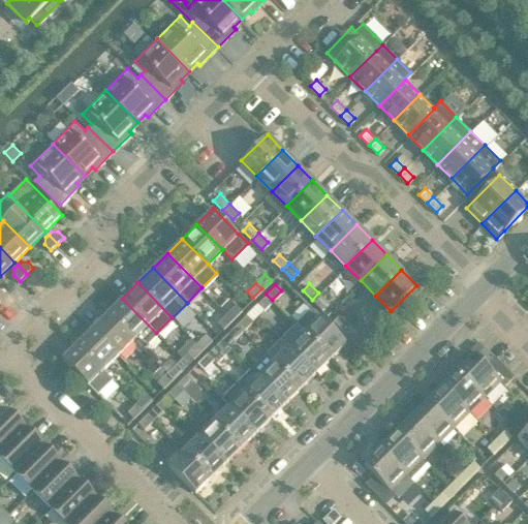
[(318,293),(312,300),(321,309),(328,302),(318,293)]
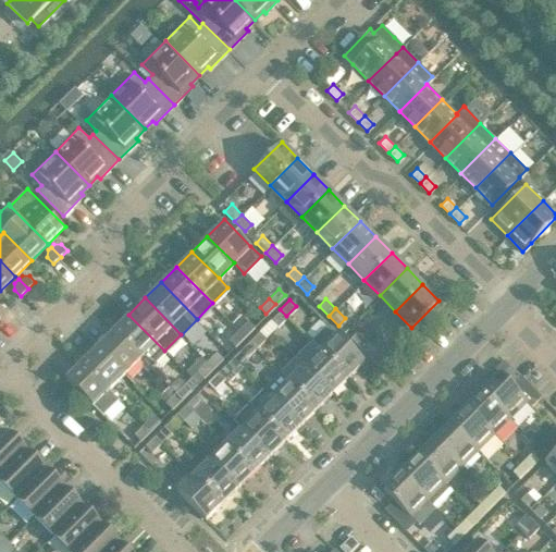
[(278,324),(286,316),(280,309),(271,318),(278,324)]
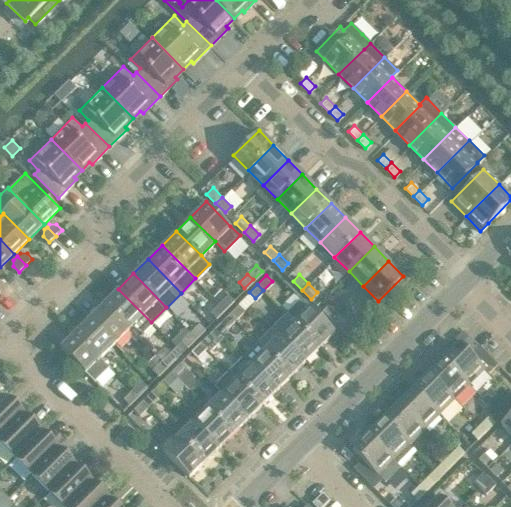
[(233,299),(228,294),(227,294),(220,287),(213,294),(220,302),(219,302),(225,308),(233,299)]
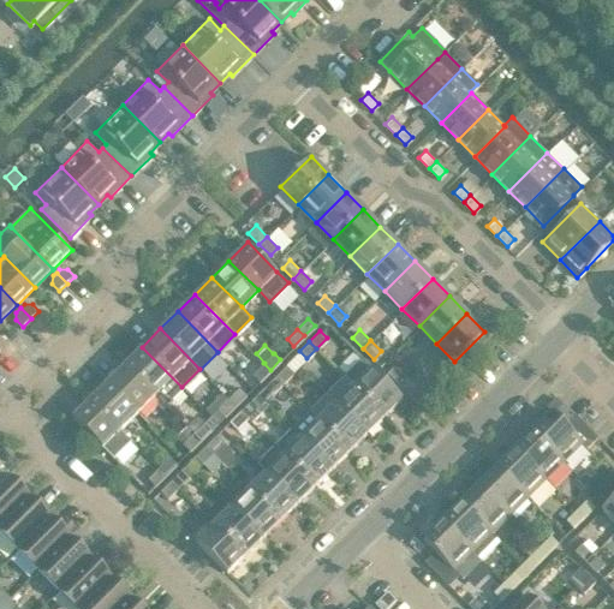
[(182,388),(182,387),(142,347),(125,364),(154,393),(165,404),(182,388)]
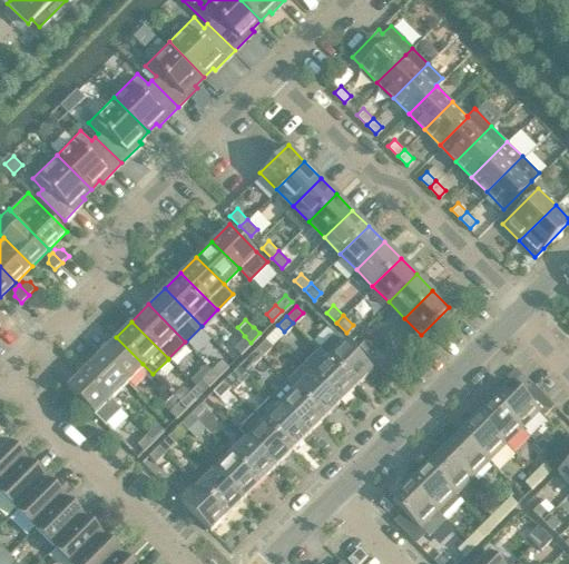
[(355,385),(372,368),(343,339),(333,329),(316,346),(355,385)]
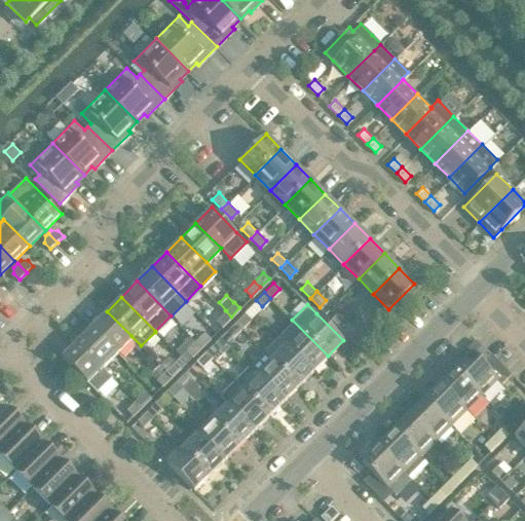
[(221,326),(231,317),(225,310),(215,321),(221,326)]
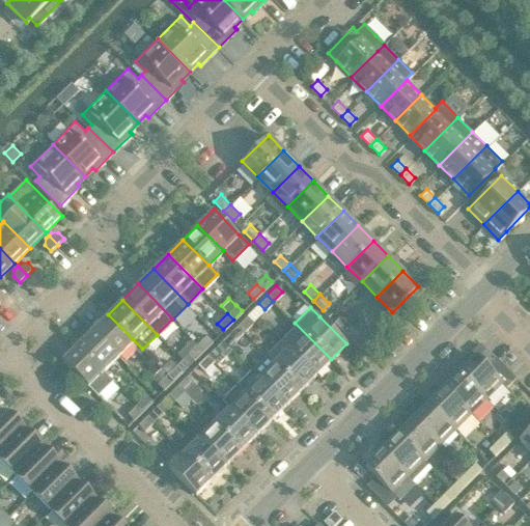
[(118,355),(133,339),(108,314),(92,329),(118,355)]
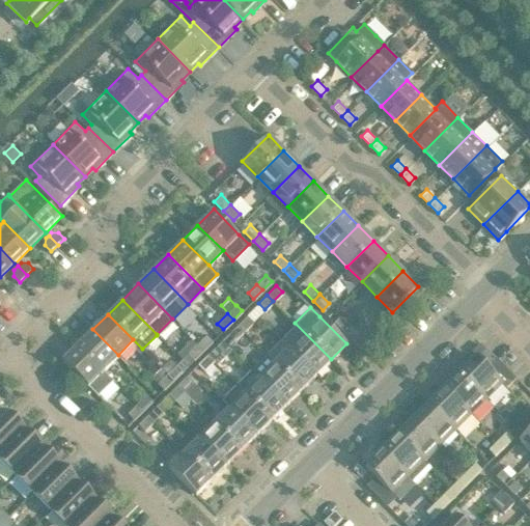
[(238,324),(244,330),(253,321),(247,314),(238,324)]
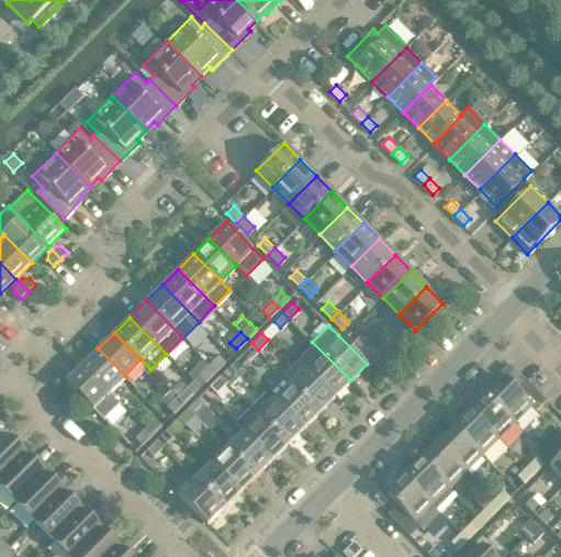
[(362,351),(370,343),(360,333),(352,341),(362,351)]
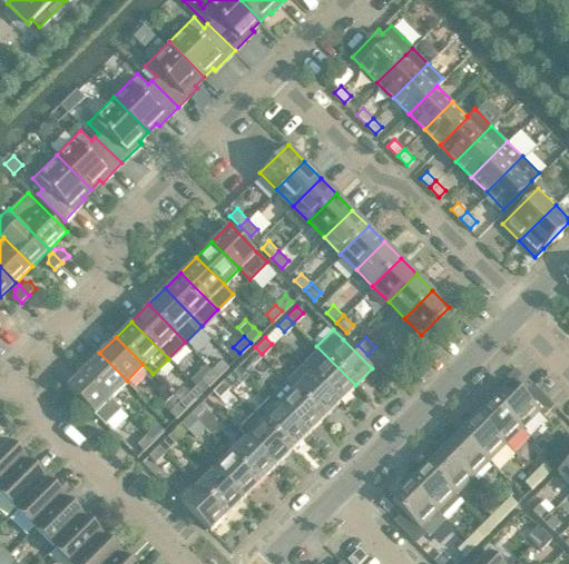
[(301,362),(340,401),(355,385),(316,346),(301,362)]
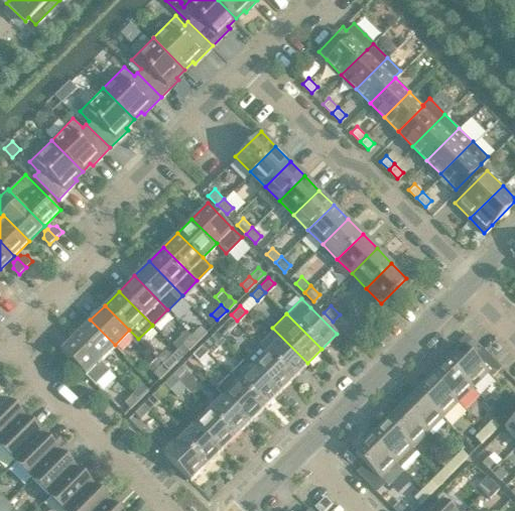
[(227,331),(237,321),(231,314),(221,325),(227,331)]
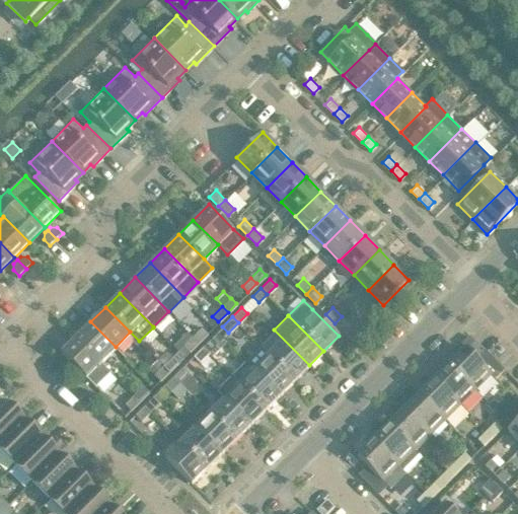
[(342,316),(335,323),(344,333),(351,325),(342,316)]
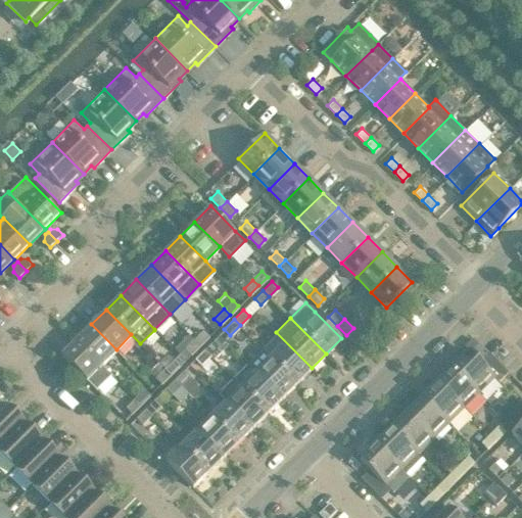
[(101,364),(116,349),(91,324),(77,339),(101,364)]
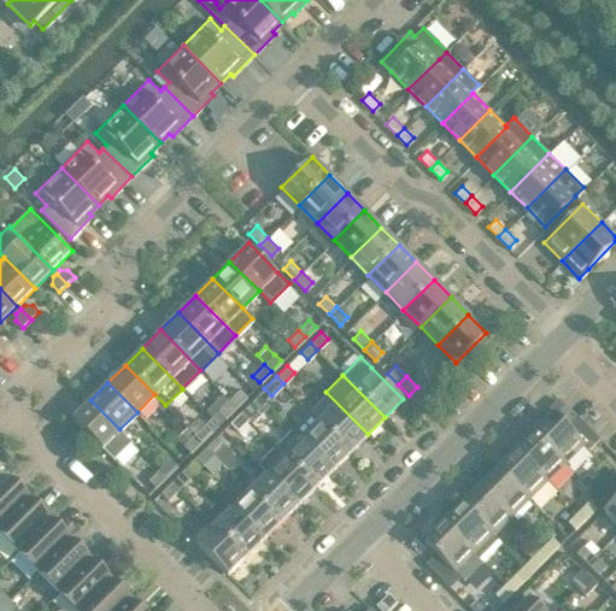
[(229,399),(236,406),(246,395),(240,388),(229,399)]
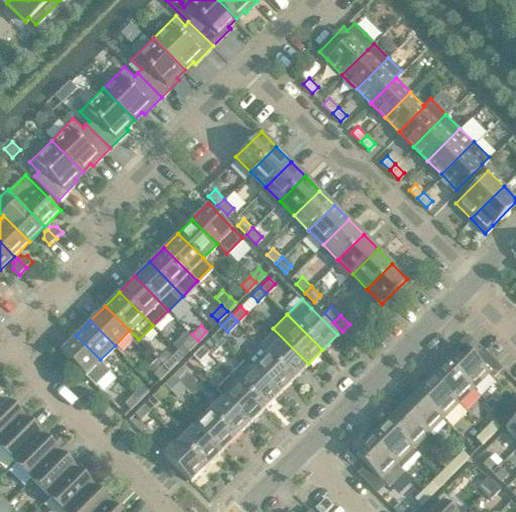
[(259,342),(294,378),(308,364),(273,328),(259,342)]
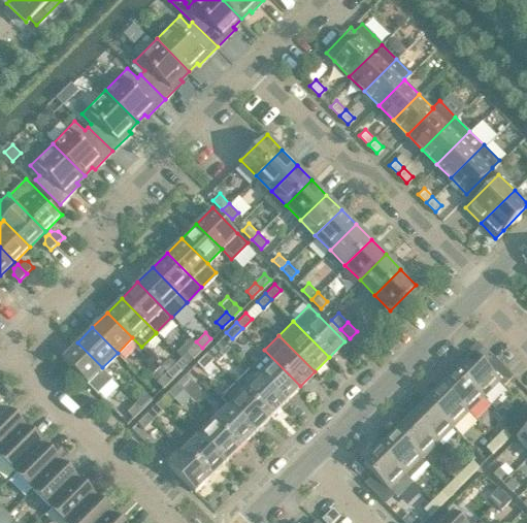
[(194,356),(202,348),(196,341),(188,350),(194,356)]
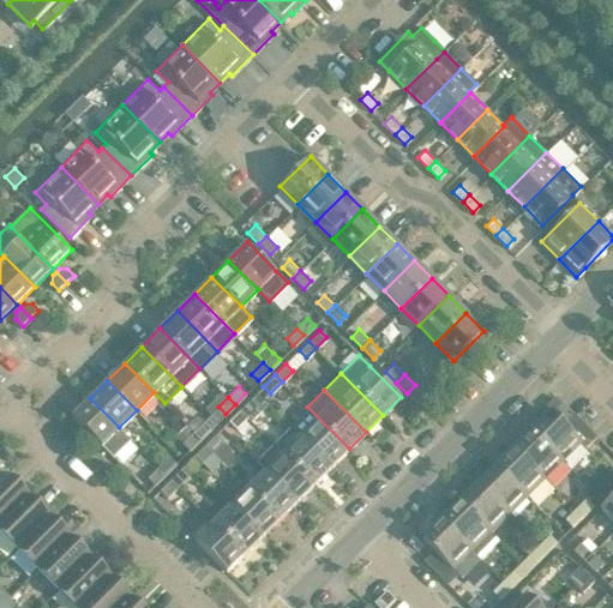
[(131,438),(119,427),(90,398),(72,415),(113,456),(131,438)]
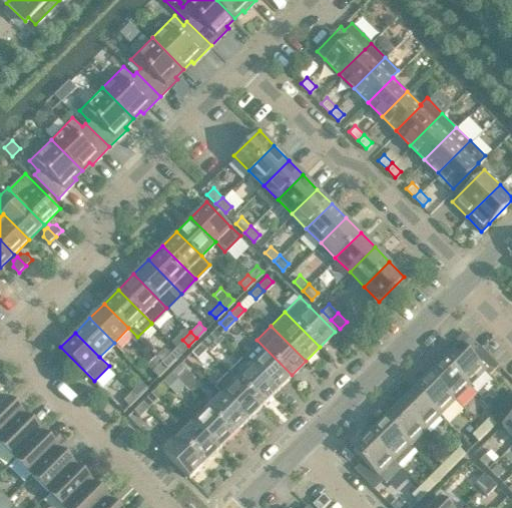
[(200,342),(206,348),(215,339),(209,333),(200,342)]
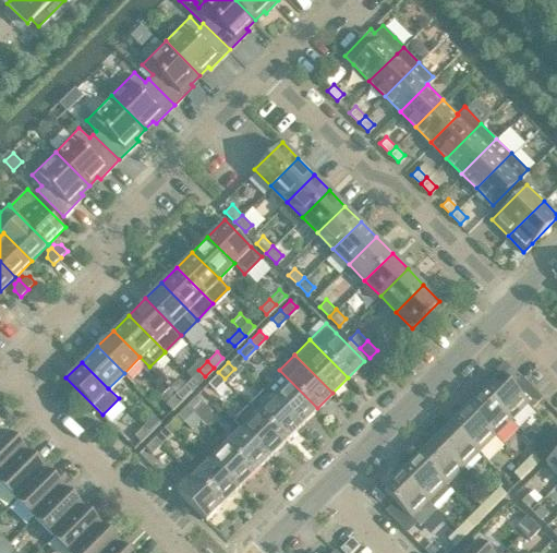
[(264,385),(301,423),(317,408),(279,370),(264,385)]
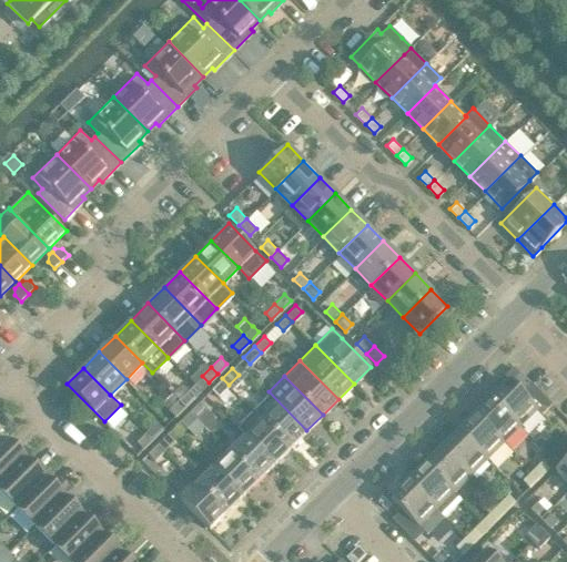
[(213,387),(220,394),(229,385),(222,378),(213,387)]
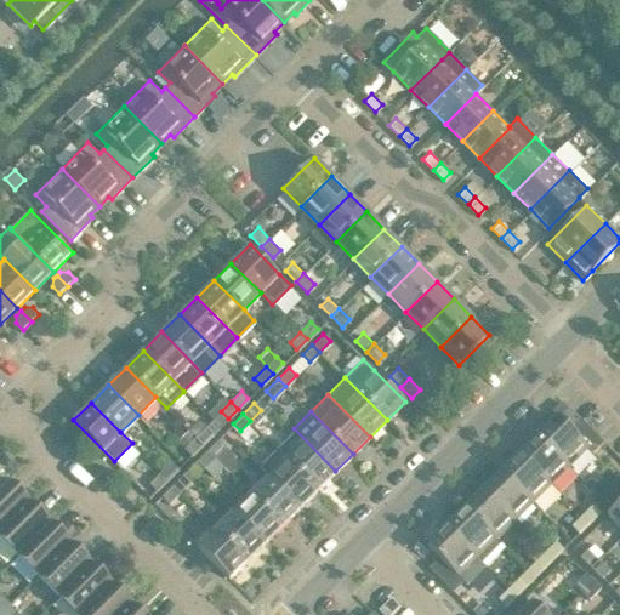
[(538,433),(568,463),(586,445),(592,451),(603,439),(579,415),(568,425),(557,414),(538,433)]
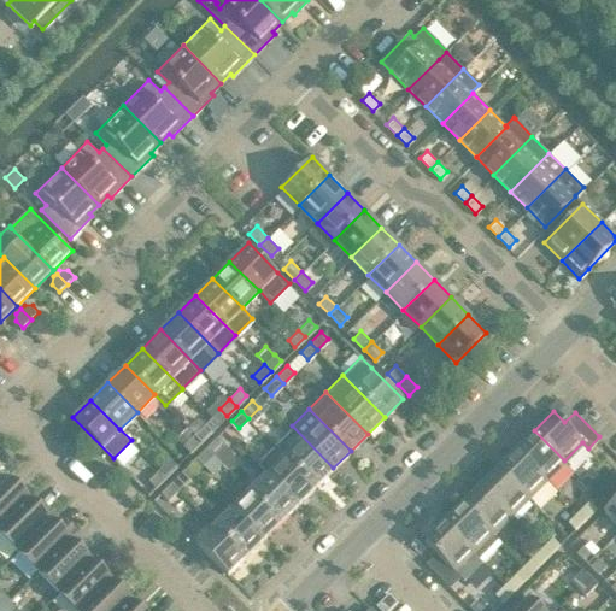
[(194,434),(201,441),(211,432),(204,424),(194,434)]
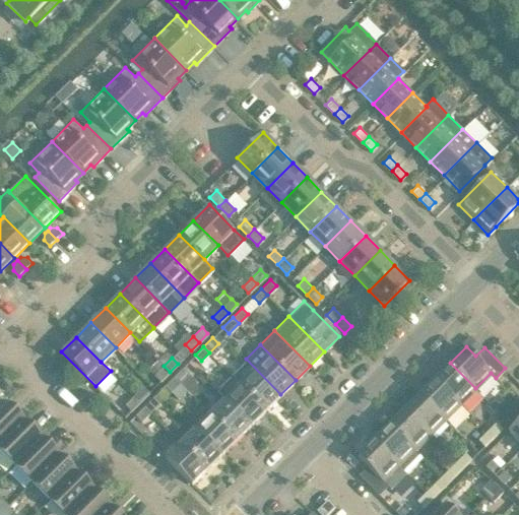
[(231,374),(266,409),(280,394),(246,359),(231,374)]
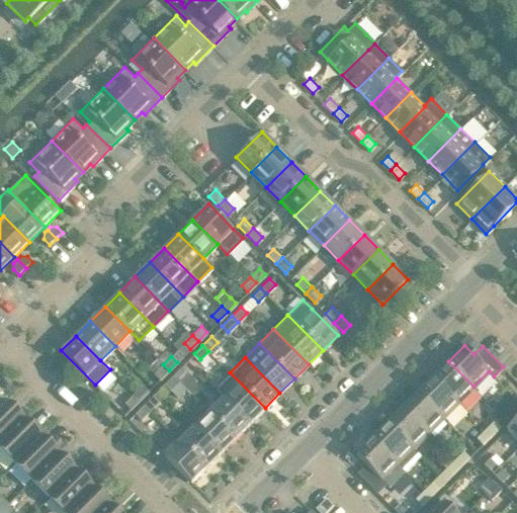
[(458,401),(474,387),(448,361),(434,375),(458,401)]
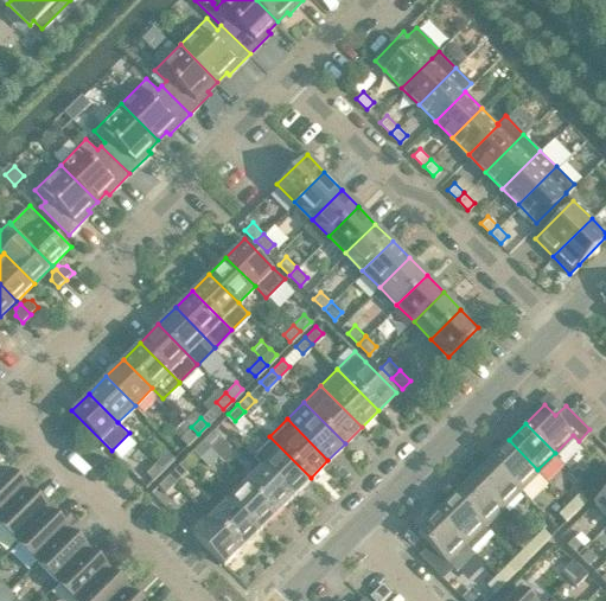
[(182,436),(189,442),(198,434),(191,427),(182,436)]
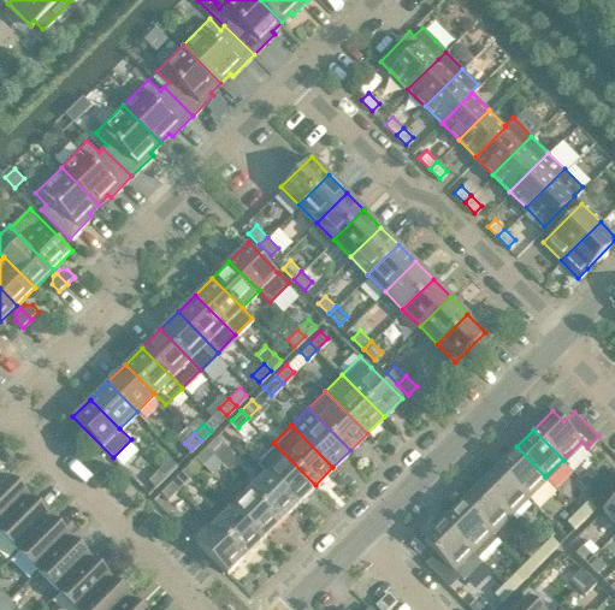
[(206,445),(213,452),(223,443),(216,436),(206,445)]
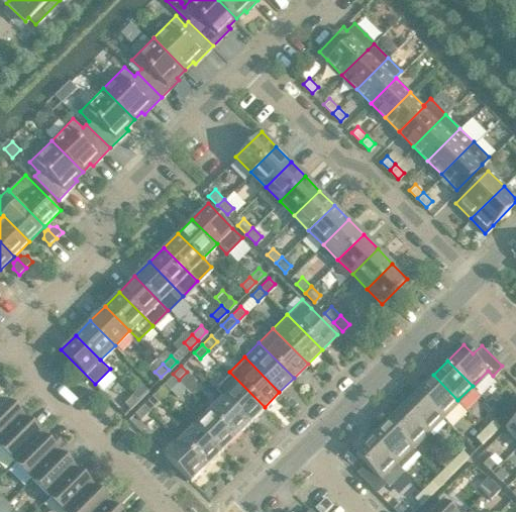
[(222,396),(249,422),(265,407),(229,372),(214,386),(223,395),(222,396)]
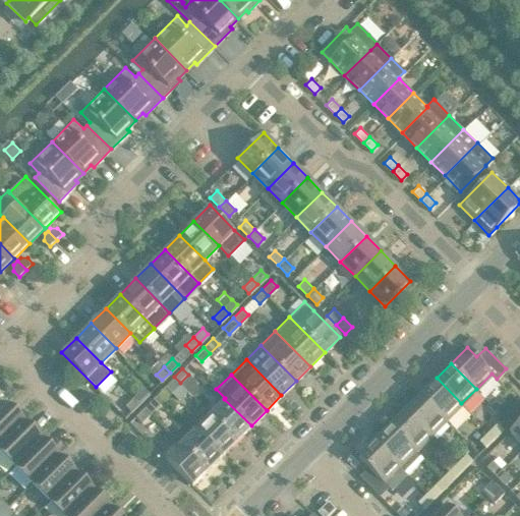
[(172,391),(180,383),(174,377),(166,385),(172,391)]
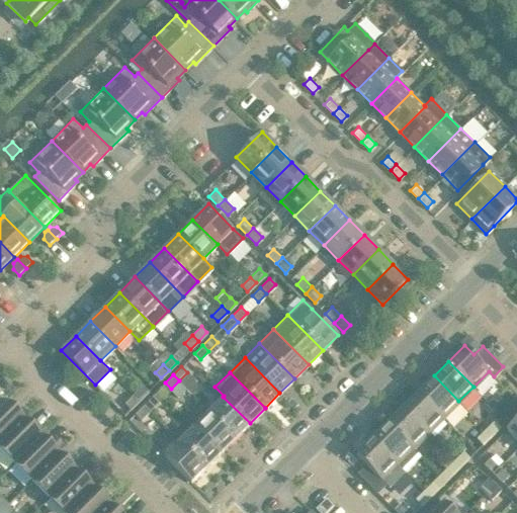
[(443,417),(458,401),(434,375),(418,392),(443,417)]
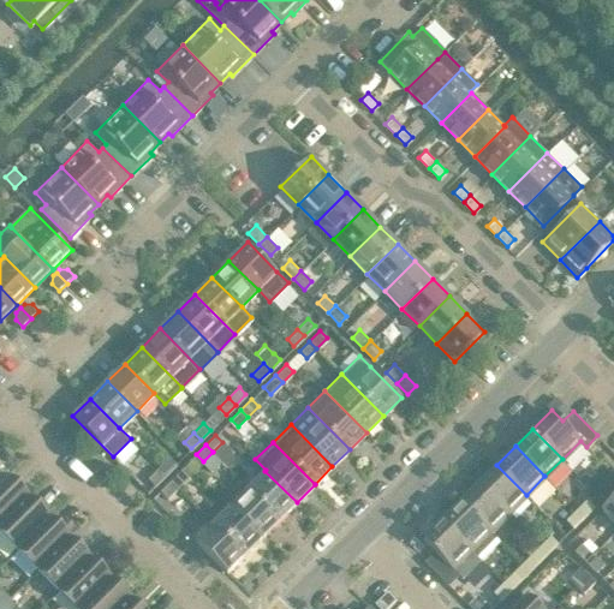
[(159,467),(166,475),(176,464),(168,458),(159,467)]
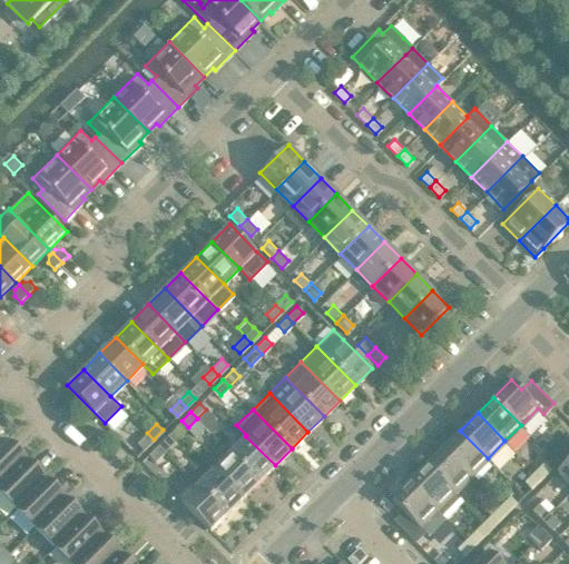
[(470,475),(488,458),(460,431),(443,447),(470,475)]
